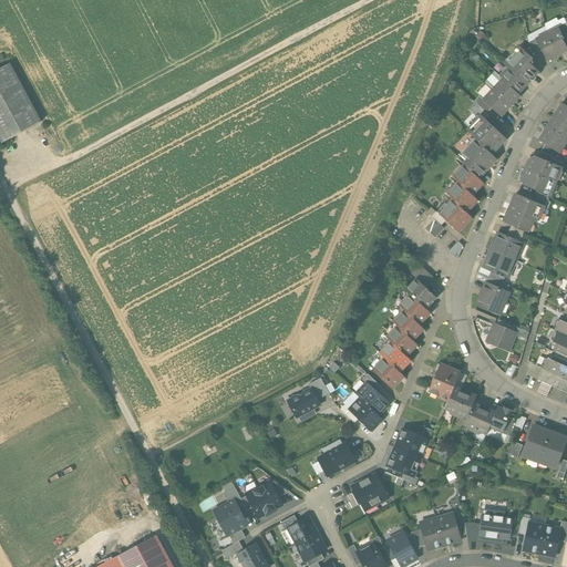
[(558,28),(546,34),(558,55),(566,51),(566,48),(563,40),(564,39),(558,28)]
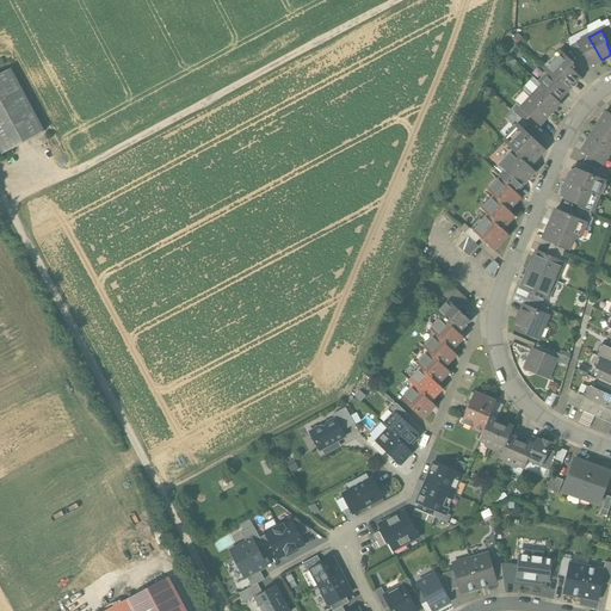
[(590,67),(602,60),(588,37),(576,43),(584,56),(590,67)]
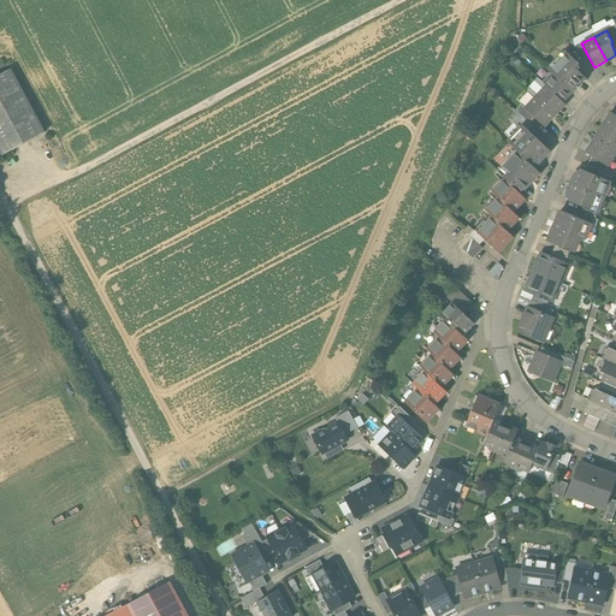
[(588,57),(581,43),(574,47),(584,59),(588,57)]
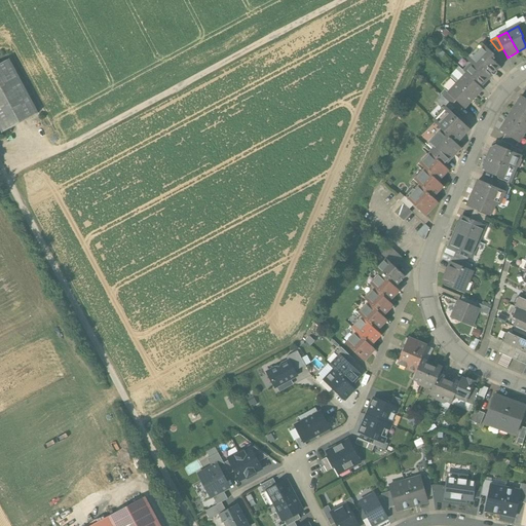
[(492,53),(484,46),(470,62),(471,63),(462,71),(465,74),(480,87),(487,79),(489,81),(491,78),(489,77),(498,68),(492,61),(495,59),(492,54),(491,53),(492,53)]
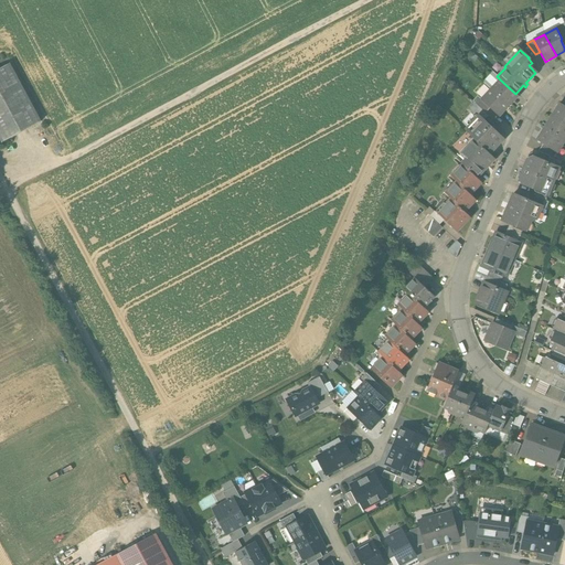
[(44,131),(16,75),(0,82),(0,142),(4,152),(44,131)]
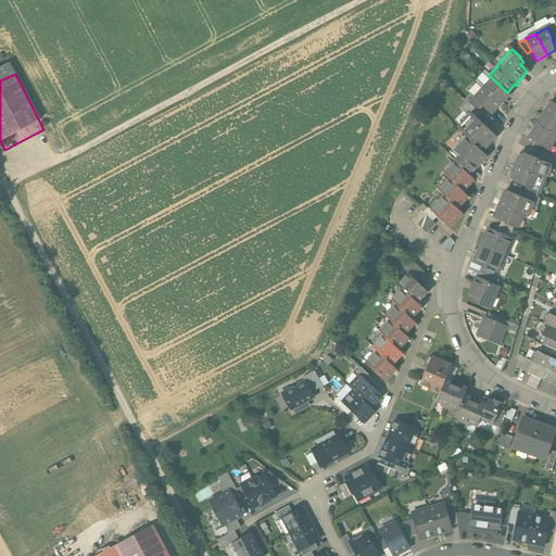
[(507,92),(492,78),(483,88),(501,104),(509,95),(507,92)]
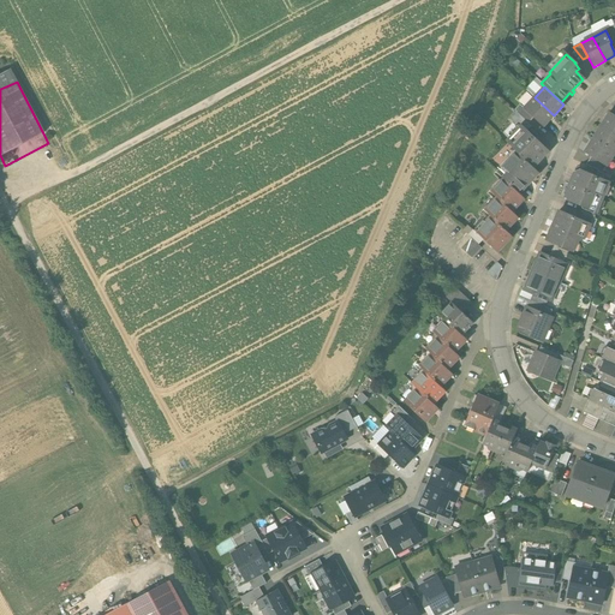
[(543,127),(554,115),(535,97),(524,108),(533,118),(543,127)]
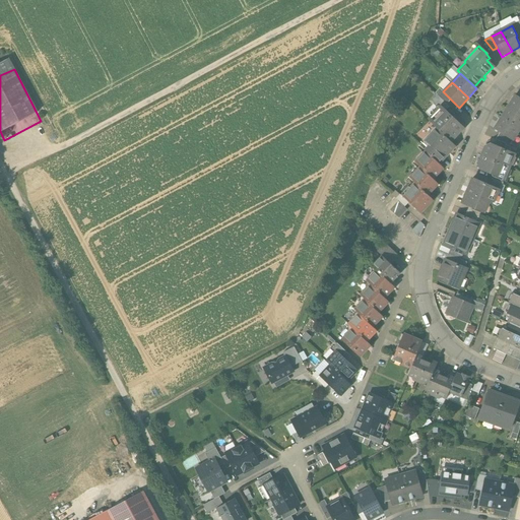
[(441,99),(447,105),(451,100),(443,91),(440,88),(435,93),(441,99)]
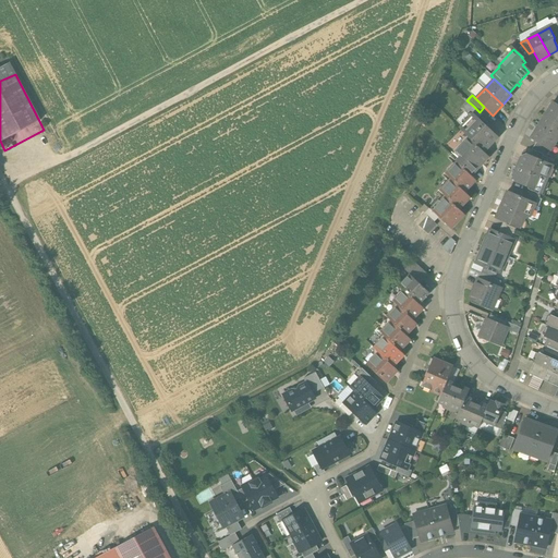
[(557,105),(553,101),(545,114),(557,122),(557,105)]
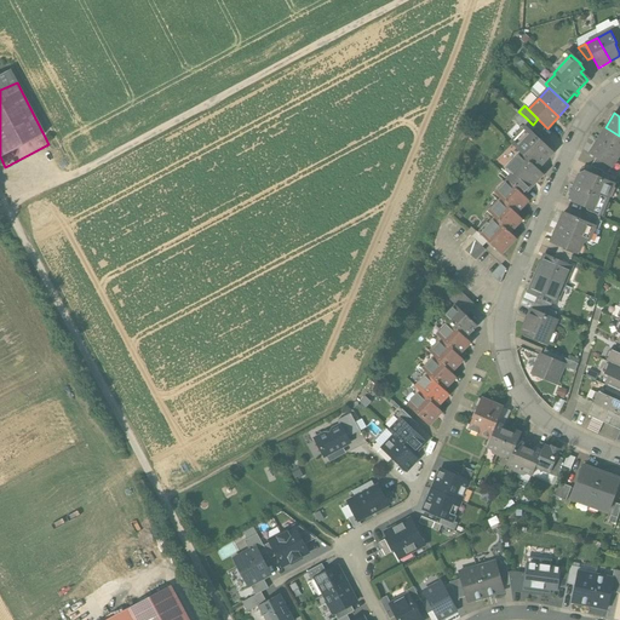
[(528,130),(530,132),(535,127),(533,125),(526,118),(520,125),(524,130),(526,130),(527,131),(528,130)]
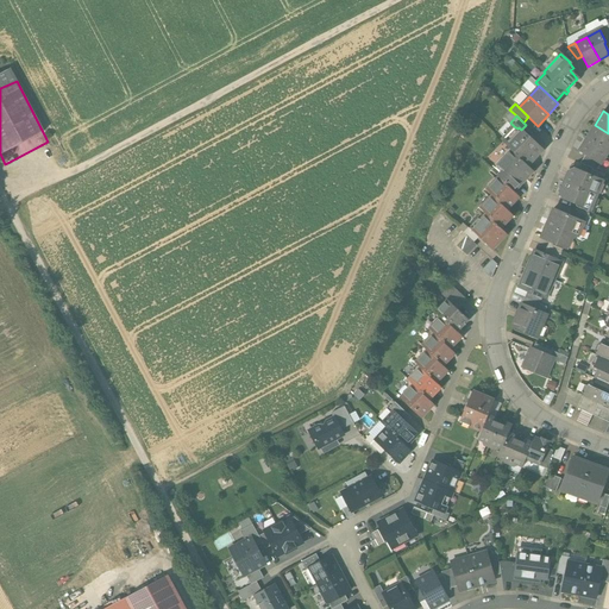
[(608,133),(595,125),(586,138),(608,152),(608,151),(608,133)]
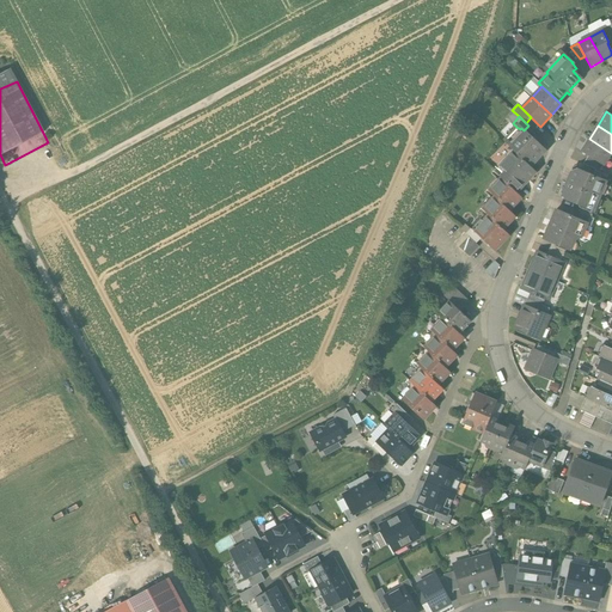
[(524,130),(521,128),(520,129),(519,128),(518,128),(510,136),(512,138),(506,144),(514,152),(531,169),(546,152),(524,130)]
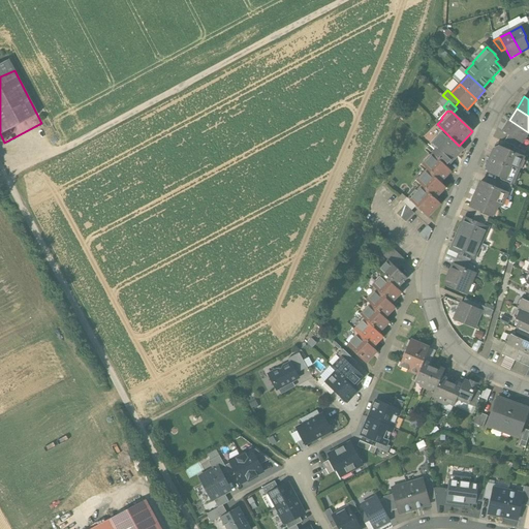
[(522,144),(528,132),(509,120),(502,131),(508,135),(522,144)]
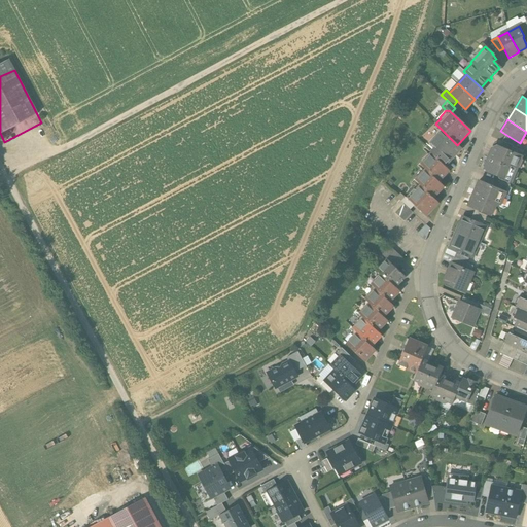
[(457,145),(443,131),(430,144),(434,148),(430,152),(431,154),(445,167),(462,149),(457,145)]
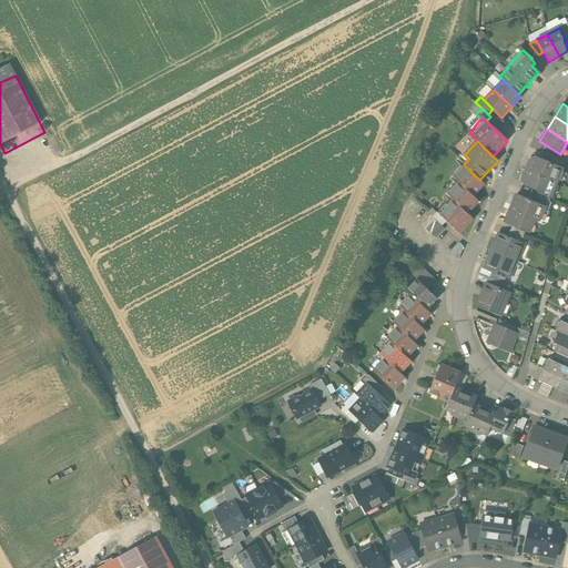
[(557,160),(560,154),(546,145),(541,153),(554,159),(557,160)]
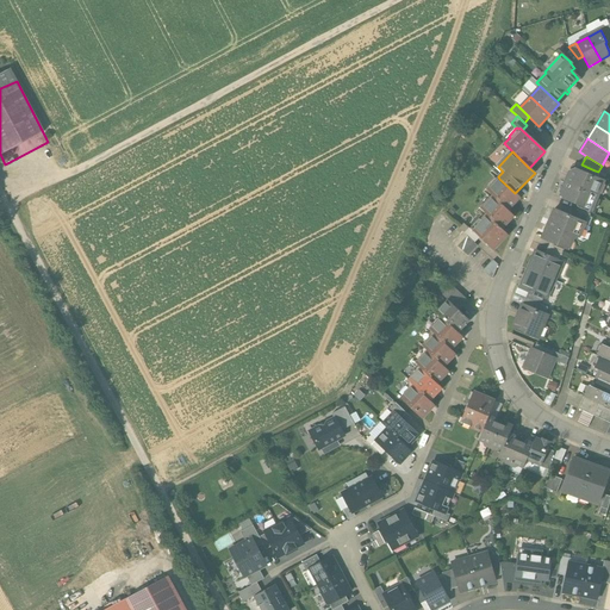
[(592,175),(576,169),(568,172),(559,192),(562,199),(579,206),(591,212),(592,212),(605,182),(605,181),(592,175)]
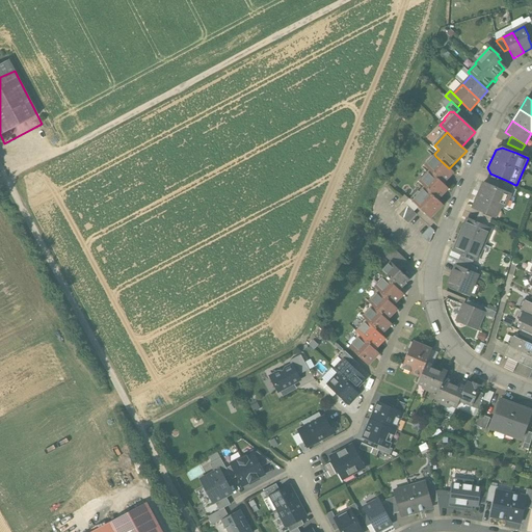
[(519,149),(516,153),(528,158),(528,159),(530,153),(522,150),(519,149)]
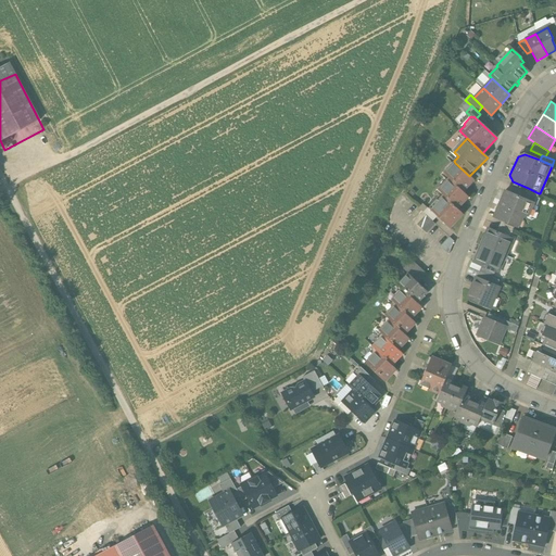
[(469,176),(455,163),(444,174),(450,179),(463,192),(475,180),(469,176)]
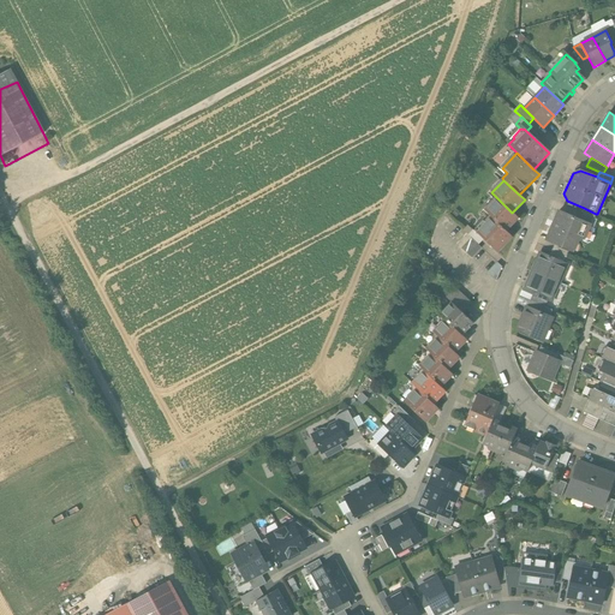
[(512,213),(497,198),(485,212),(491,218),(506,231),(518,219),(512,213)]
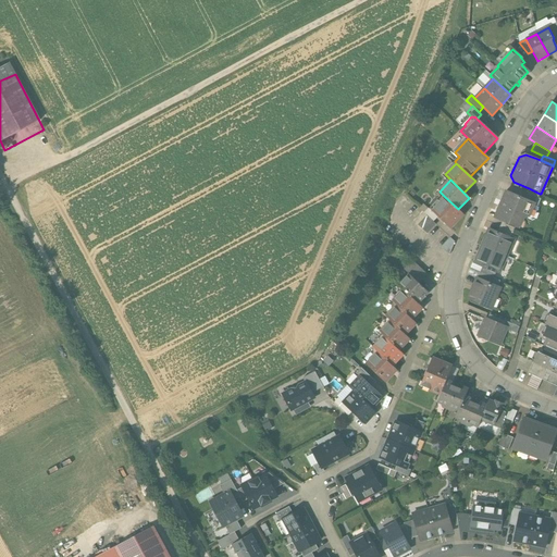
[(540,194),(529,188),(527,194),(528,194),(539,198),(540,194)]
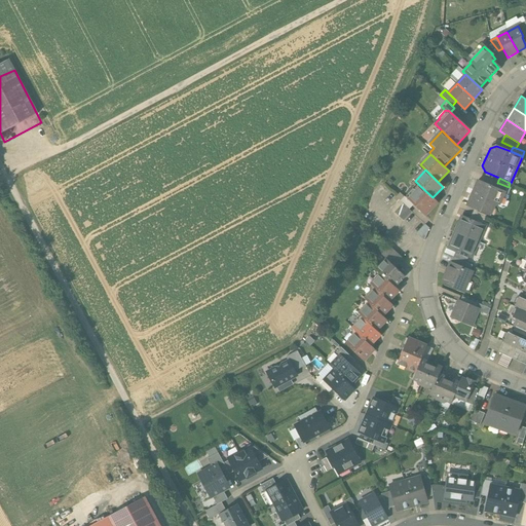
[(496,188),(477,180),(466,205),(475,209),(487,214),(489,215),(492,214),(495,207),(500,204),(505,193),(505,191),(496,188)]
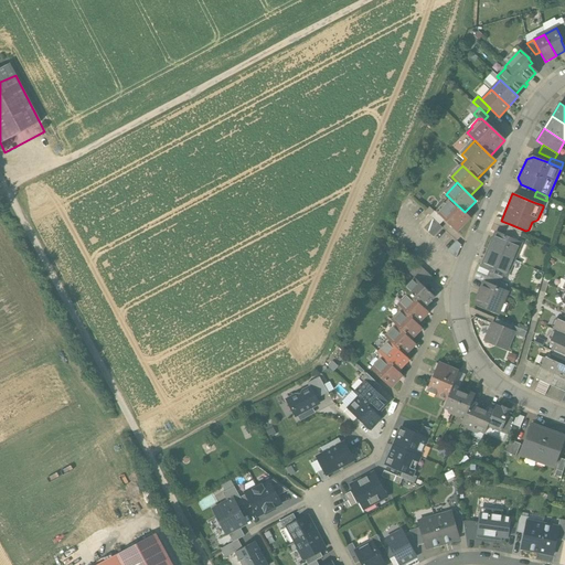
[(546,201),(535,196),(533,202),(543,205),(543,208),(545,209),(548,202),(546,201)]
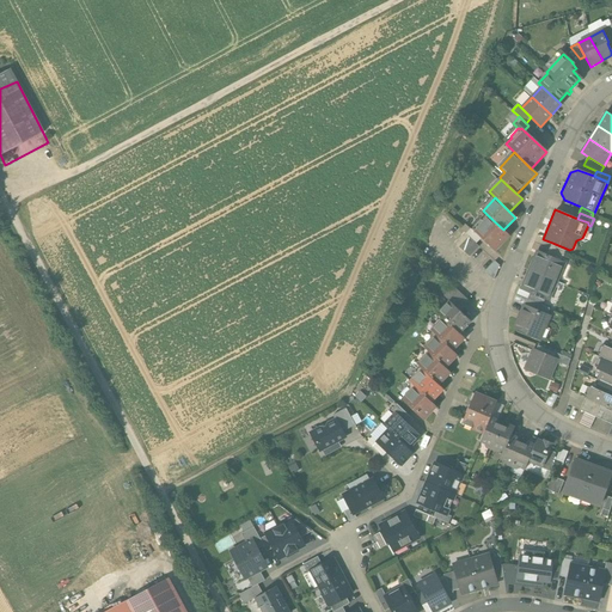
[(503,230),(489,216),(473,232),(481,239),(495,251),(509,236),(503,230)]
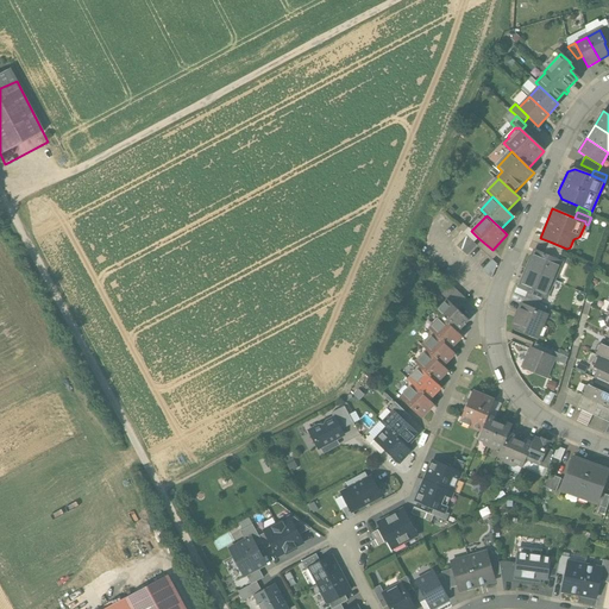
[(478,238),(471,231),(464,224),(459,228),(466,236),(473,243),(478,238)]
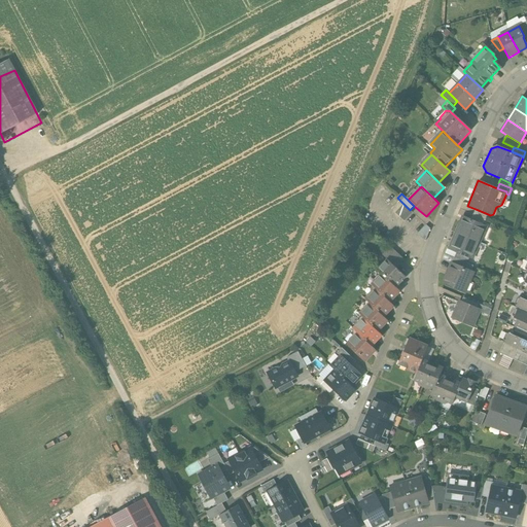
[(395,213),(405,221),(413,213),(410,210),(403,204),(395,213)]
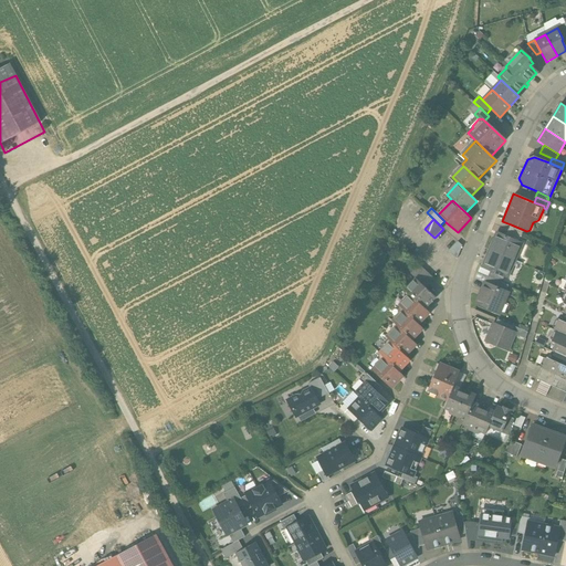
[(524,230),(511,224),(509,231),(521,236),(524,230)]
